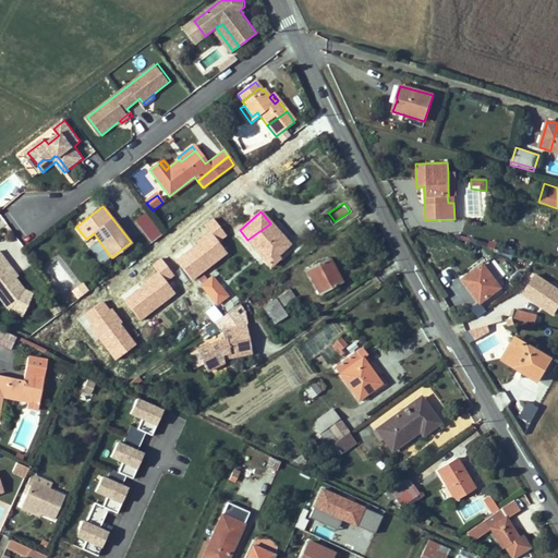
[(144,214),(133,221),(150,243),(161,235),(144,214)]
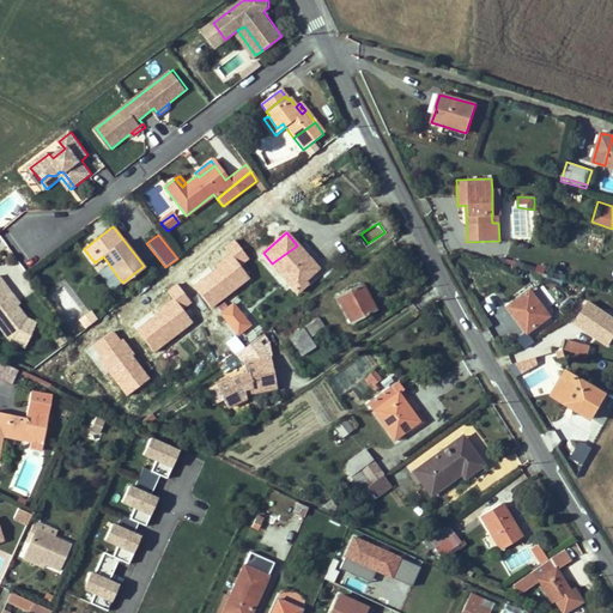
[(190,284),(208,309),(249,281),(238,266),(248,260),(234,240),(223,247),(230,258),(190,284)]
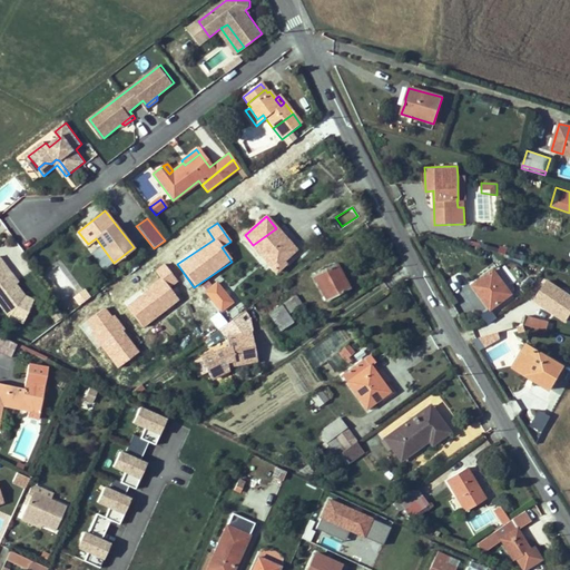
[(295,249),(276,228),(253,245),(276,271),(286,263),(283,261),(295,249)]
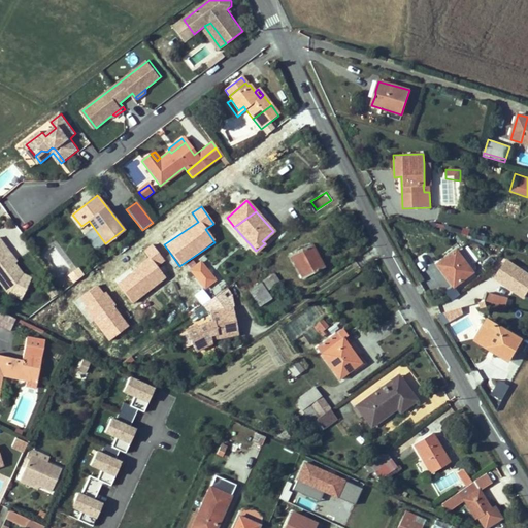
[(94,228),(85,235),(97,251),(105,243),(94,228)]
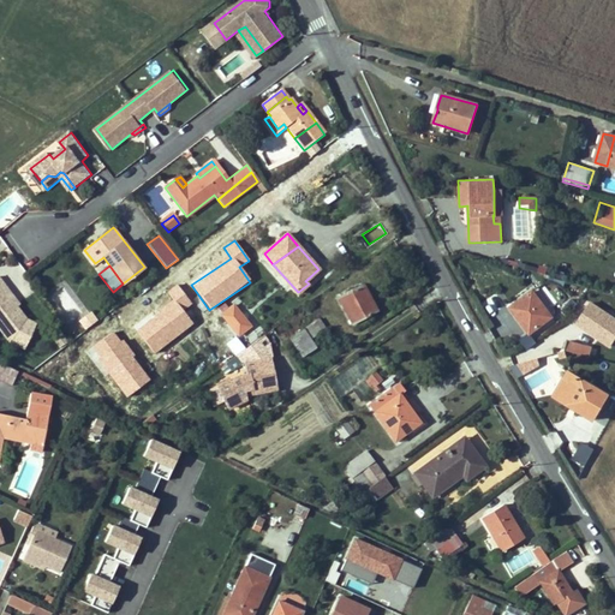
[(363,284),(338,297),(352,324),(377,311),(363,284)]
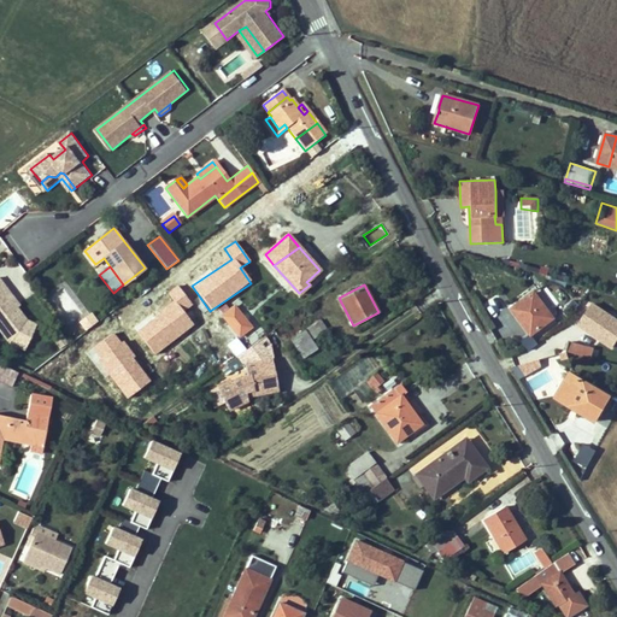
[(135,333),(156,357),(193,324),(182,312),(192,304),(176,286),(166,294),(172,301),(135,333)]
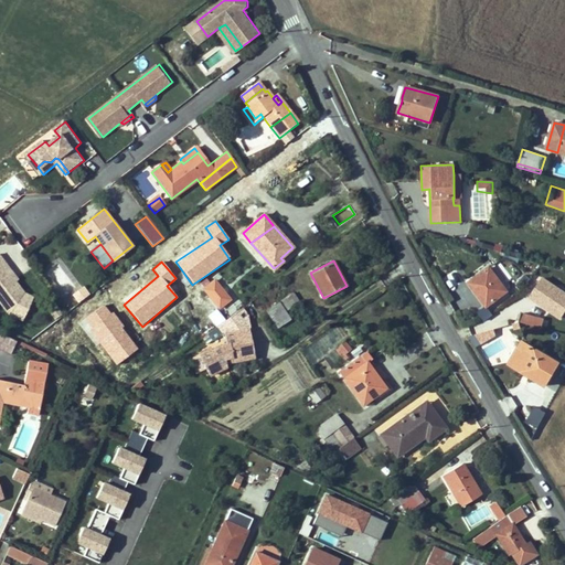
[(6,265),(0,268),(0,302),(6,310),(25,296),(17,284),(9,274),(11,273),(6,265)]
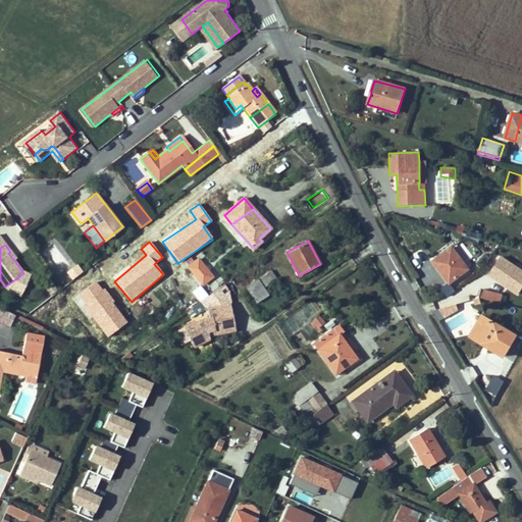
[(453,247),(440,257),(438,257),(442,263),(439,265),(445,273),(442,273),(450,283),(469,269),(465,264),(453,247)]
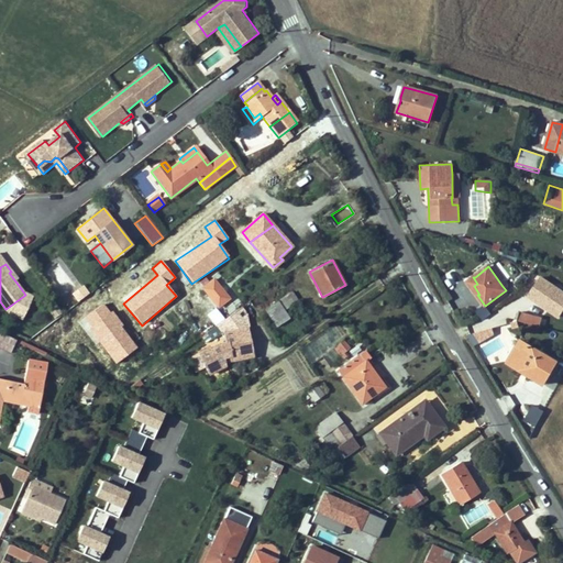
[(11,272),(9,273),(17,283),(19,280),(11,272)]
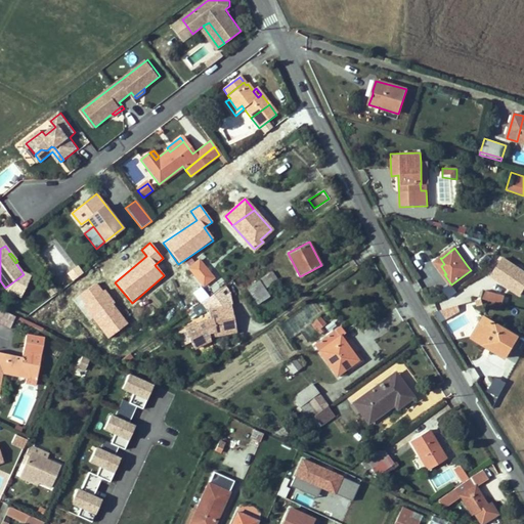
[(444,264),(440,258),(435,262),(439,267),(441,266),(444,264)]
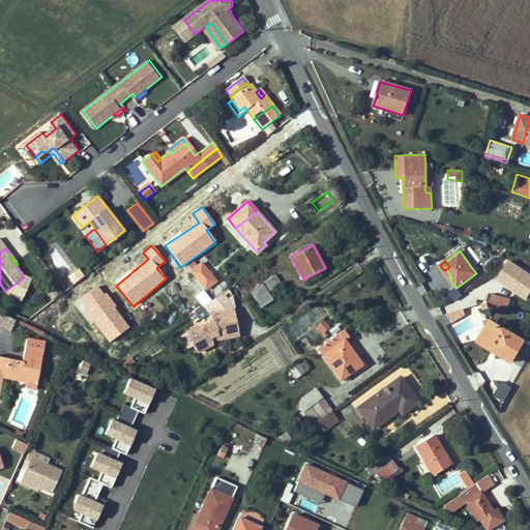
[(529,273),(510,261),(499,280),(526,297),(529,289),(529,273)]
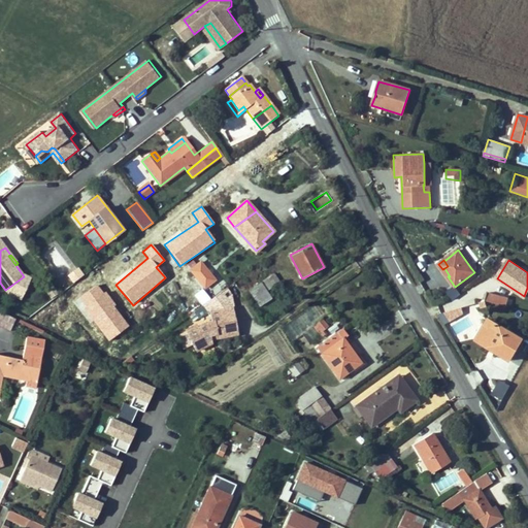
[(201,262),(191,270),(205,288),(215,279),(201,262)]
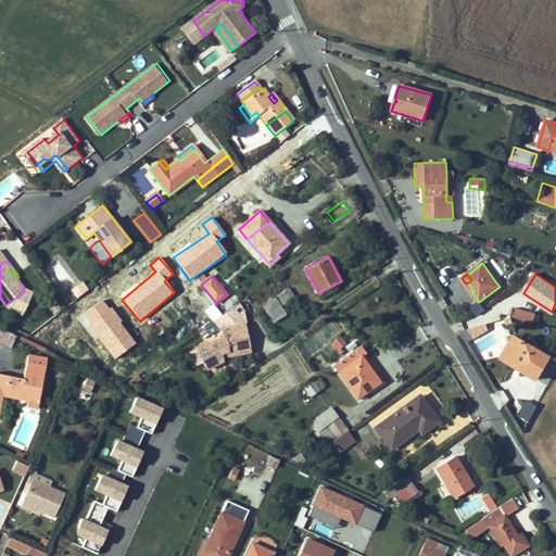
[(83,283),(75,289),(79,295),(88,290),(83,283)]
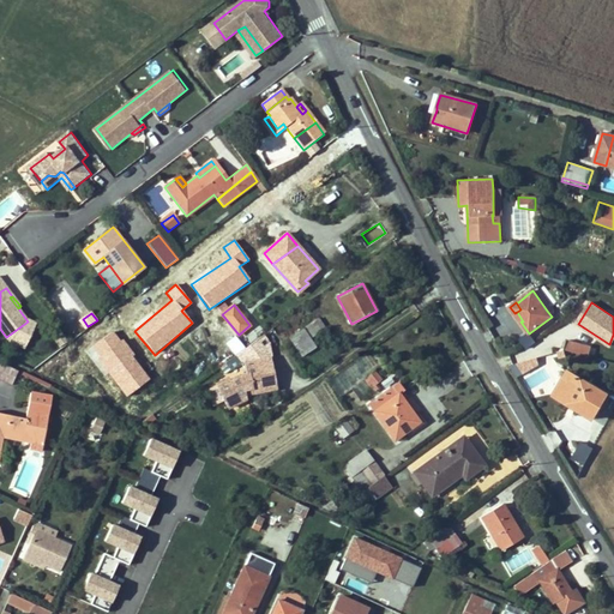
[(309,338),(321,331),(315,321),(290,337),(302,356),(315,348),(309,338)]
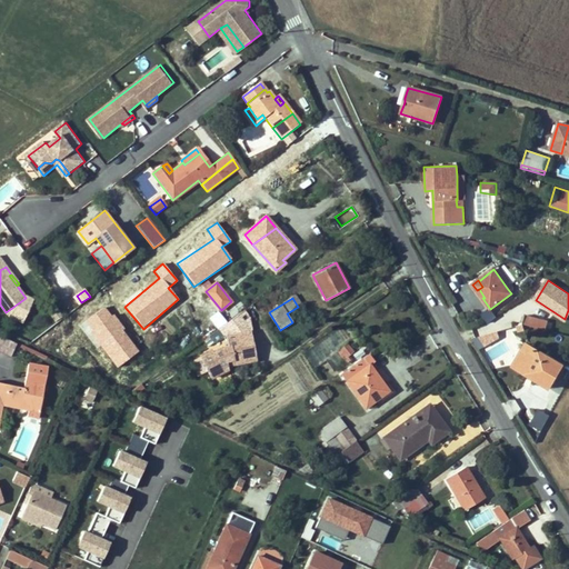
[(108,307),(82,322),(112,370),(138,353),(108,307)]
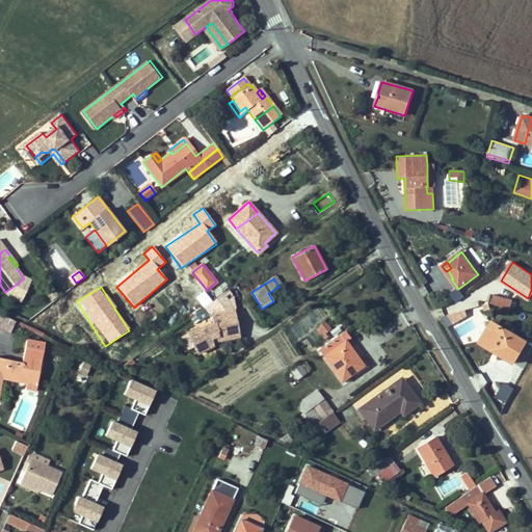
[(54,289),(46,295),(51,301),(59,295),(54,289)]
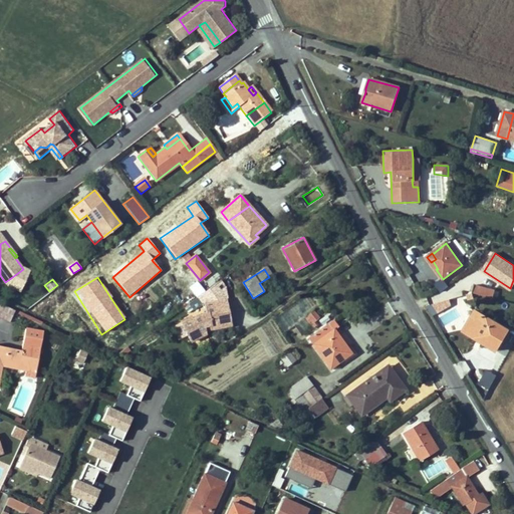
[(232,323),(222,279),(200,295),(205,303),(208,312),(203,312),(195,317),(193,313),(183,319),(184,321),(175,326),(180,338),(187,335),(189,340),(194,340),(207,334),(205,330),(209,327),(232,323)]
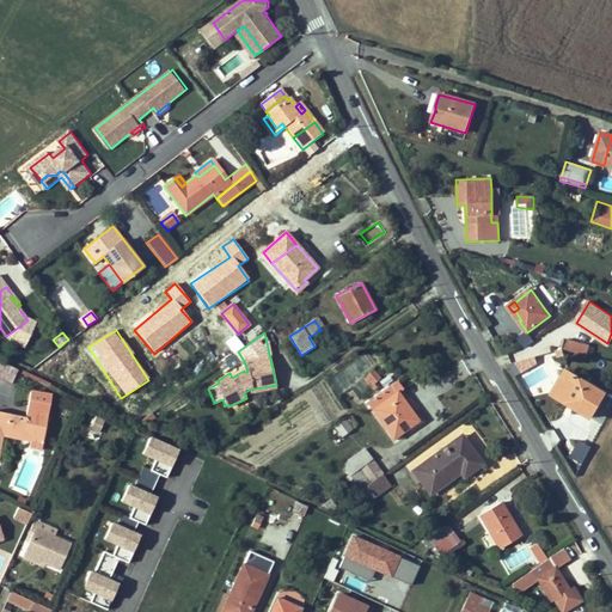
[(565,336),(562,350),(587,357),(589,347),(569,341),(570,338),(565,336)]
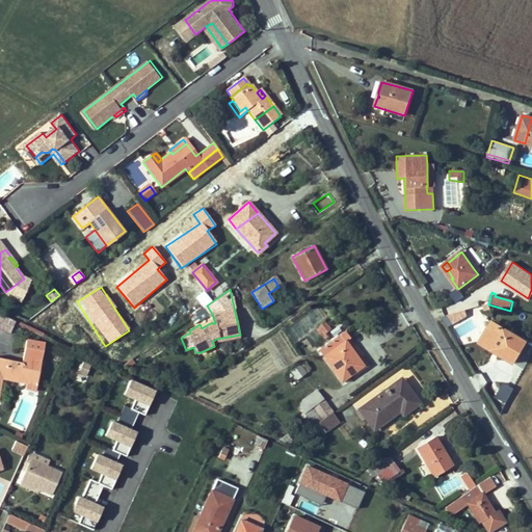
[(310,310),(313,323),(322,320),(319,308),(310,310)]
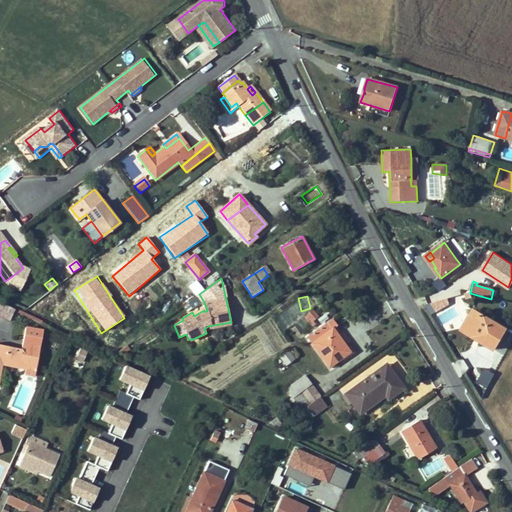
[(4,304),(0,313),(0,317),(6,320),(12,307),(4,304)]
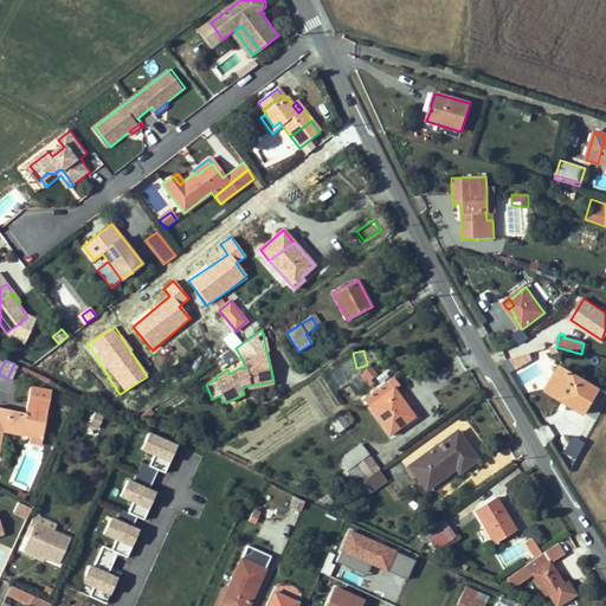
[(14,363),(7,379),(13,381),(19,366),(14,363)]
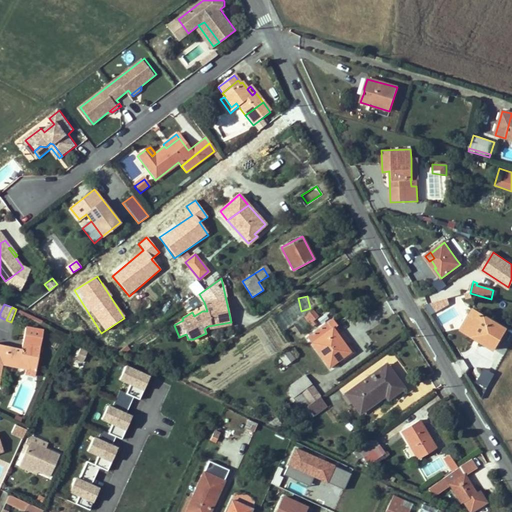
[(312,309),(306,314),(312,321),(318,317),(312,309)]
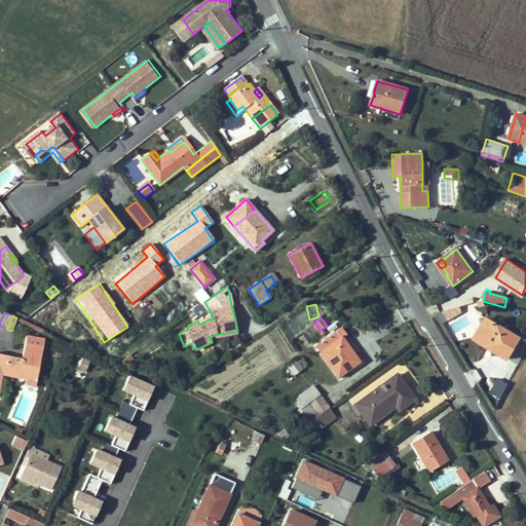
[(491,346),(479,338),(489,322),(486,320),(474,340),(492,351),(495,346),(492,344),(491,346)]
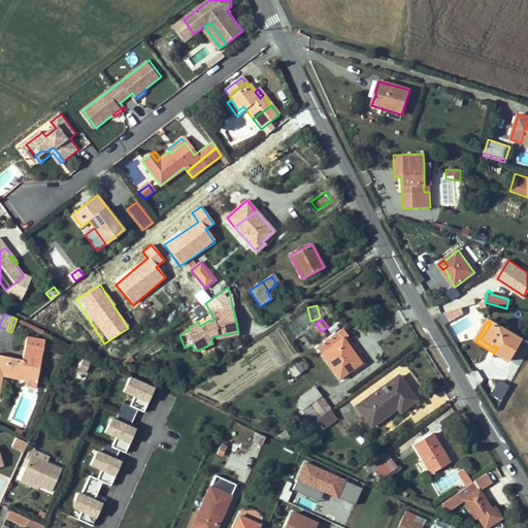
[(497,348),(494,353),(509,361),(522,341),(491,323),(481,339),(493,348),(494,345),(497,348)]
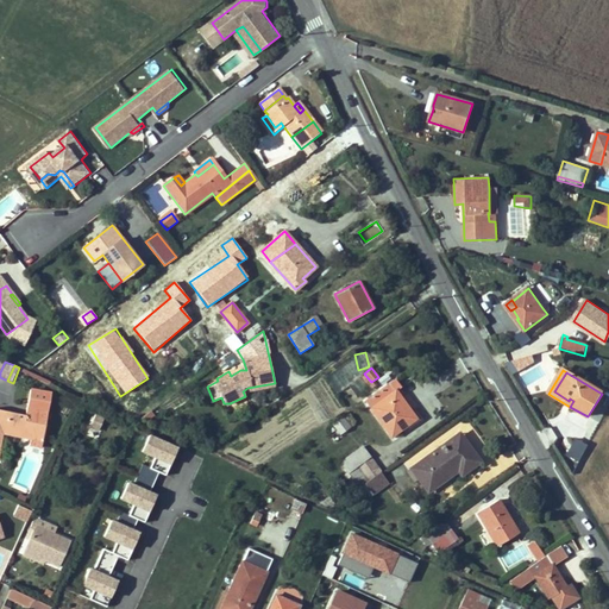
[(395,381),(365,401),(391,437),(415,419),(396,391),(400,388),(395,381)]
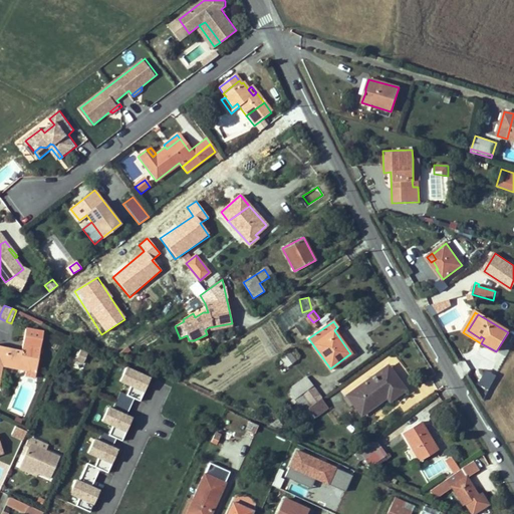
[(25,328),(21,348),(0,344),(0,370),(1,367),(9,368),(9,367),(14,367),(13,369),(24,370),(24,368),(36,370),(42,331),(25,328)]
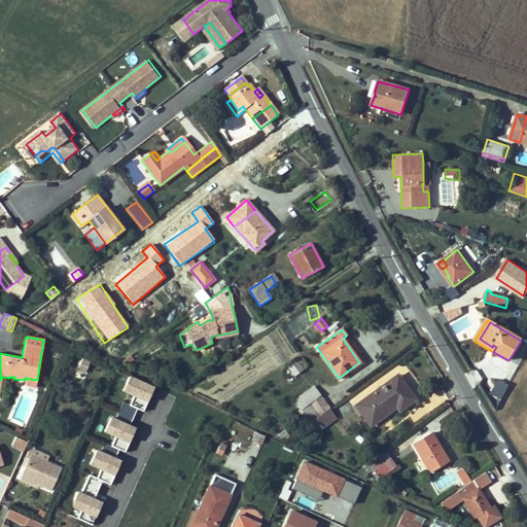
[(296,362),(289,367),(294,375),(302,370),(296,362)]
